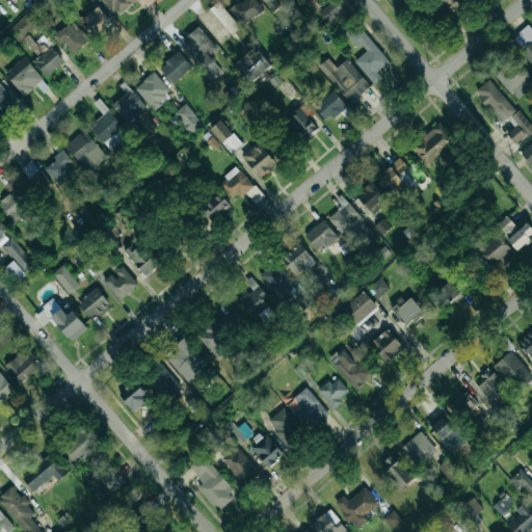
[(102,0),(116,18),(137,0),(102,0)]
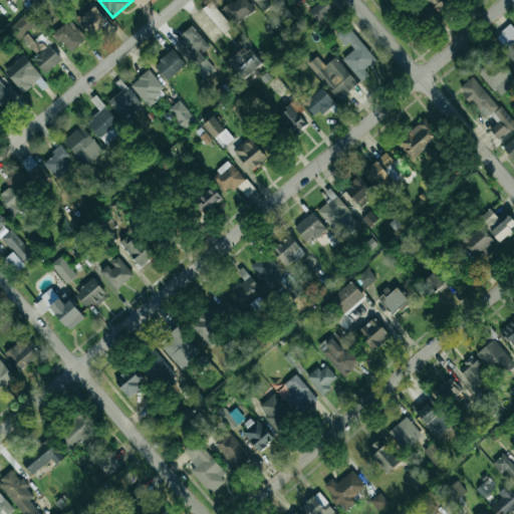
[(236,25),(254,10),(245,0),(233,0),(223,9),(236,25)]
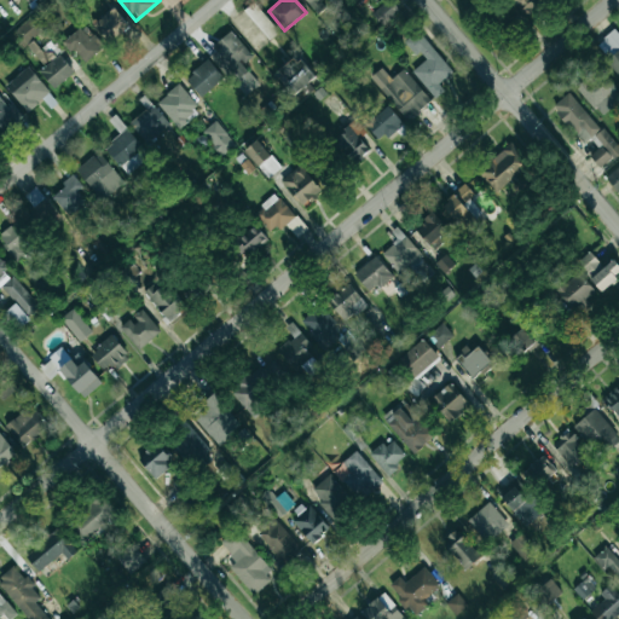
[(322,0),(305,0),(318,15),(325,7),(320,3),(322,0)]
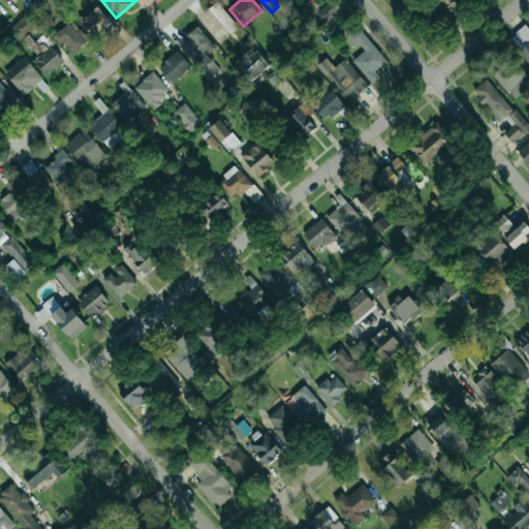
[(342,12),(335,0),(334,0),(318,8),(325,22),(342,12)]
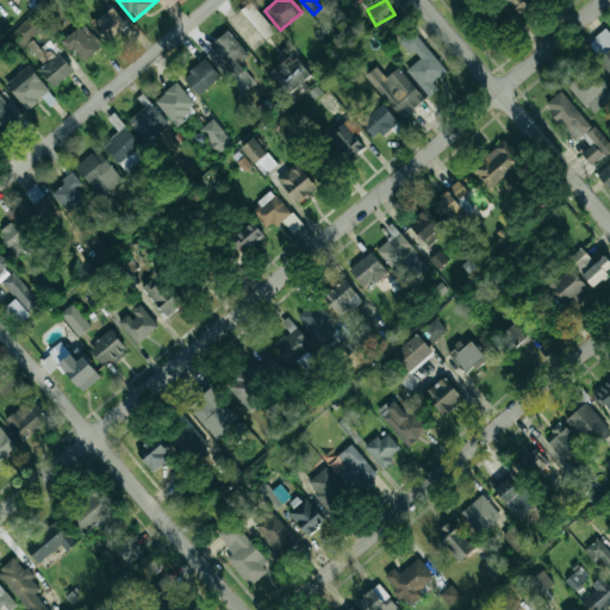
[(500,0),(517,18),(533,4),(529,0),(500,0)]
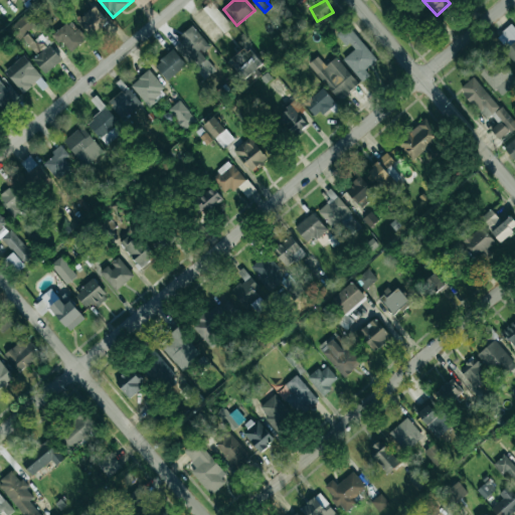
[(206,13),(212,21),(204,27),(214,40),(231,28),(212,2),(194,15),(197,19),(206,13)]
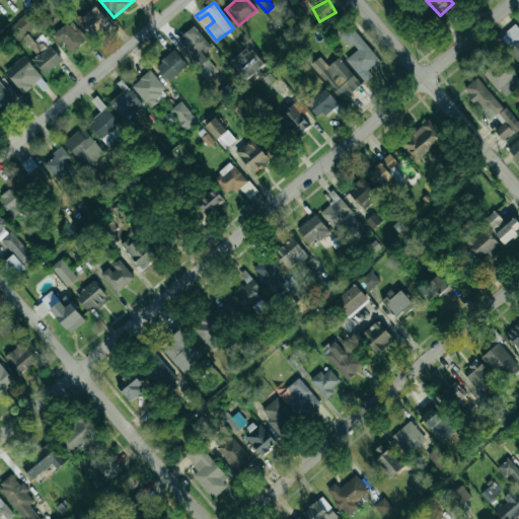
[(91,36),(107,21),(94,6),(77,20),(91,36)]
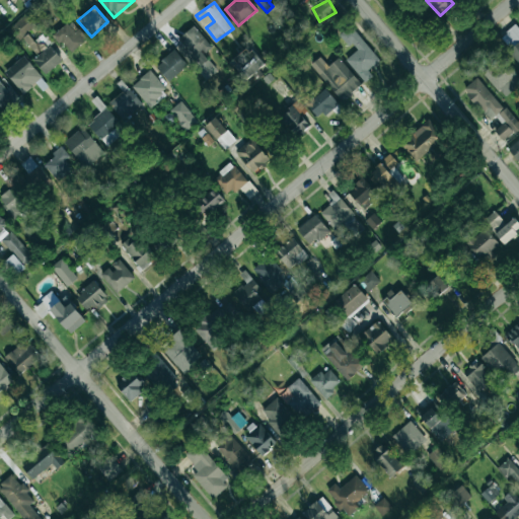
[(19,39),(36,25),(27,13),(10,26),(19,39)]
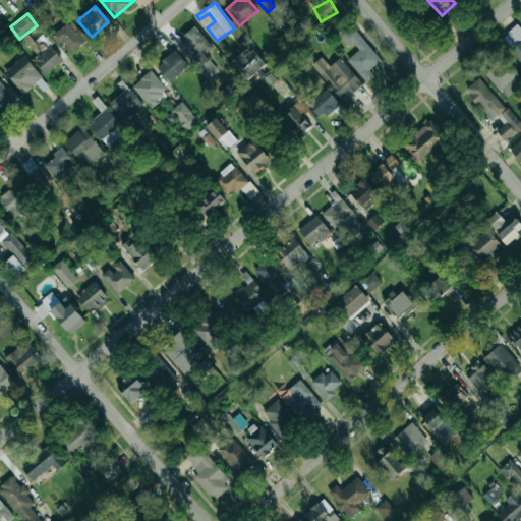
[(88,40),(71,20),(54,35),(70,54),(88,40)]
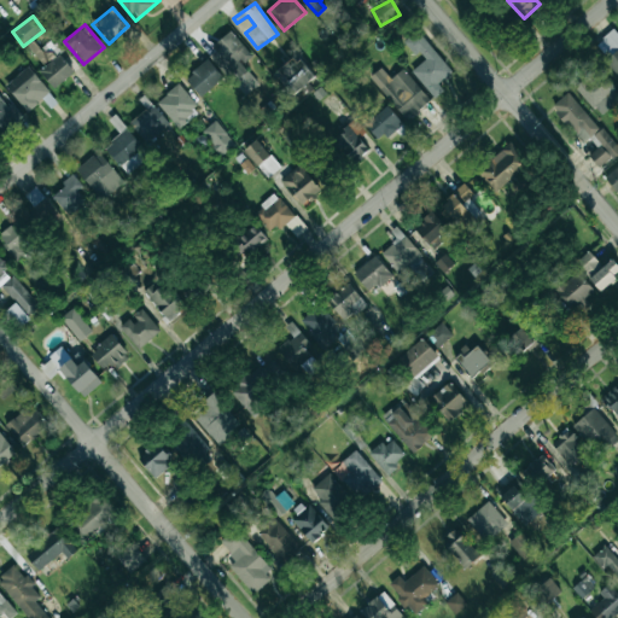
[(617,34),(613,29),(594,46),(617,74),(617,34)]
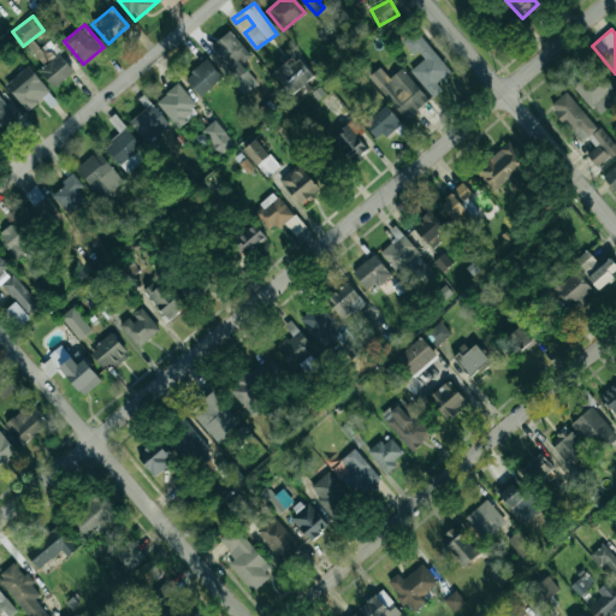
[(209,47),(218,58),(217,58),(241,88),(253,80),(240,64),(250,55),(230,30),(209,47)]
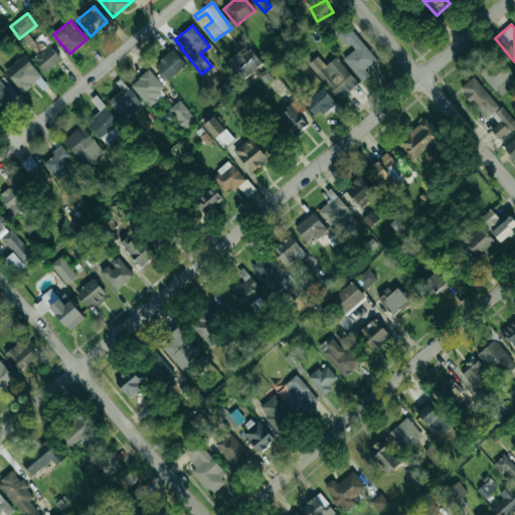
[(376,60),(348,25),(337,33),(352,51),(343,59),(361,82),(369,75),(365,69),(376,60)]
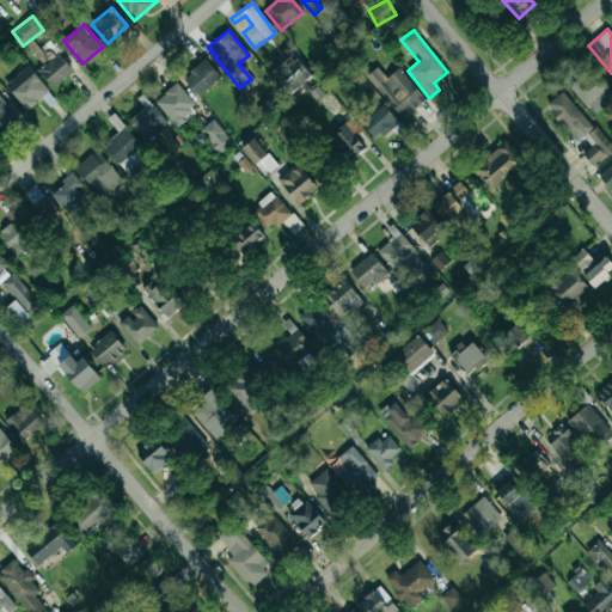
[(53,89),(72,72),(51,48),(42,57),(47,62),(37,71),(53,89)]
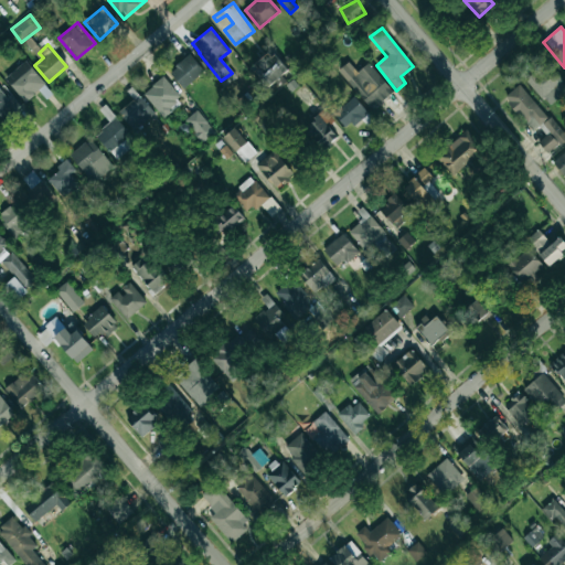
[(287,71),(270,51),(251,67),(268,89),(284,78),(280,75),(287,71)]
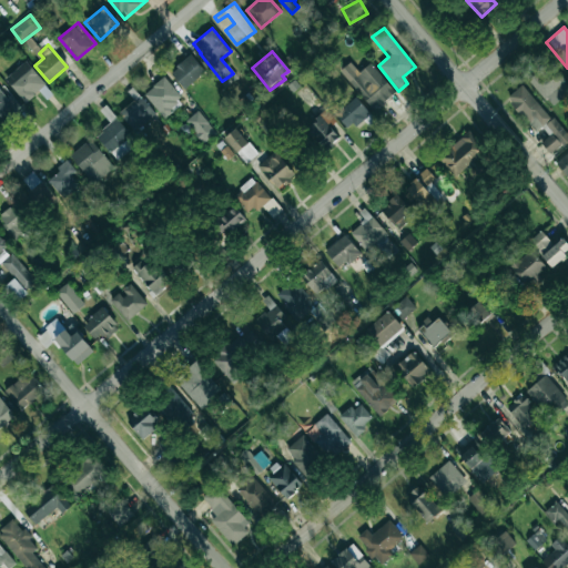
[(172,72),(186,87),(203,70),(190,54),(172,72)]
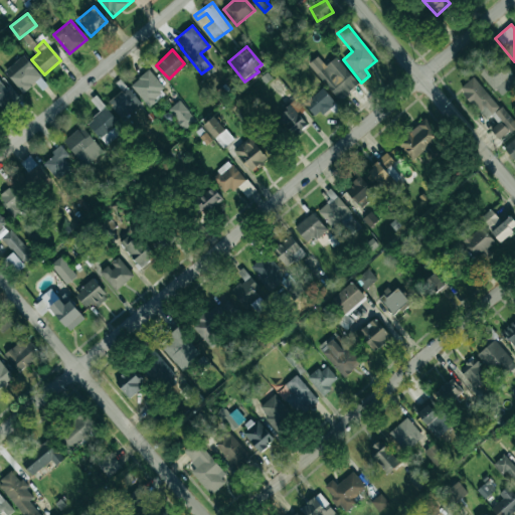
[(22,94),(41,76),(22,55),(4,72),(22,94)]
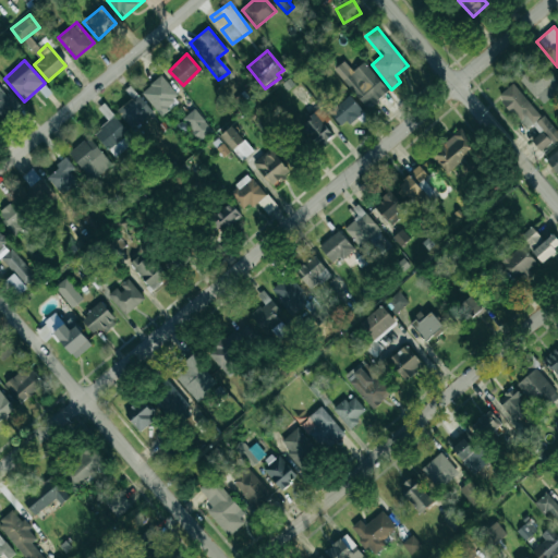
[(388,91),(363,62),(353,72),(343,61),(334,71),(367,109),(388,91)]
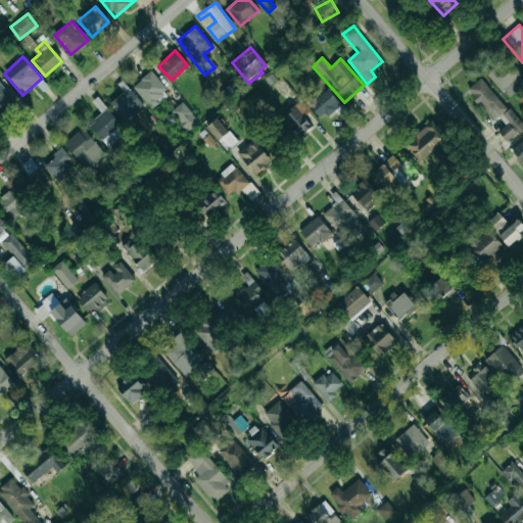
[(487,74),(508,98),(522,85),(522,78),(506,58),(487,74)]
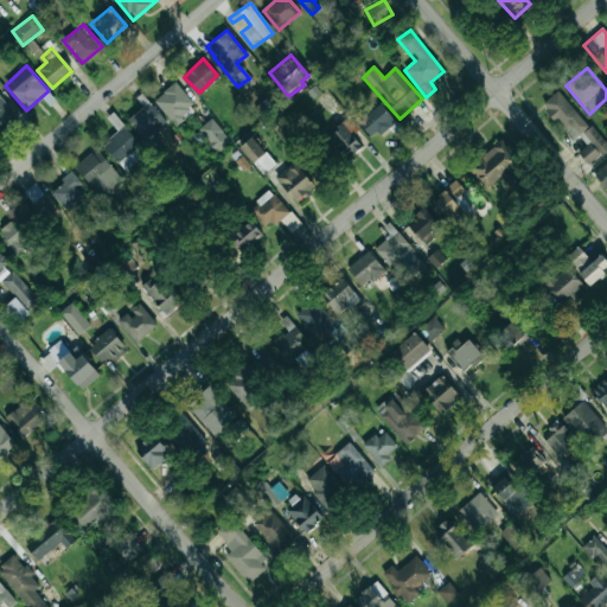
[(153,101),(174,125),(196,104),(174,82),(153,101)]
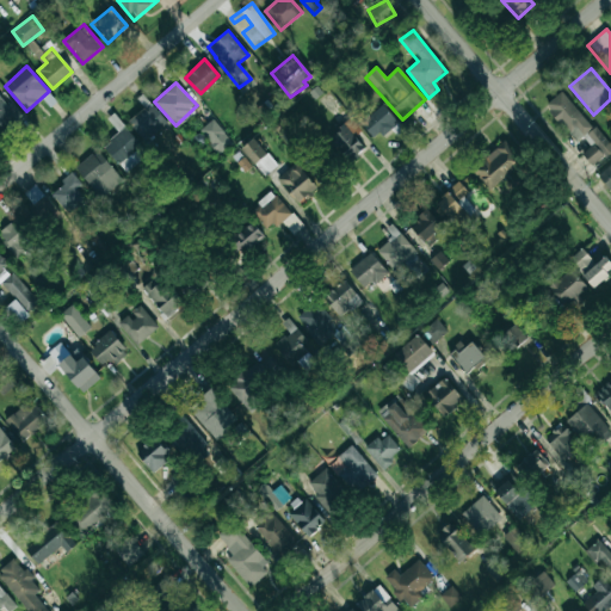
[(545,106),(576,142),(593,128),(561,92),(545,106)]
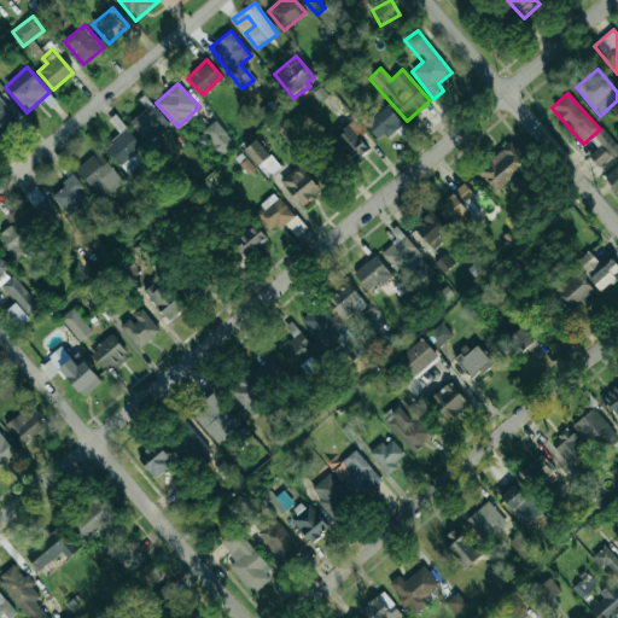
[(0,127),(4,132),(23,117),(12,103),(6,108),(0,98),(0,127)]
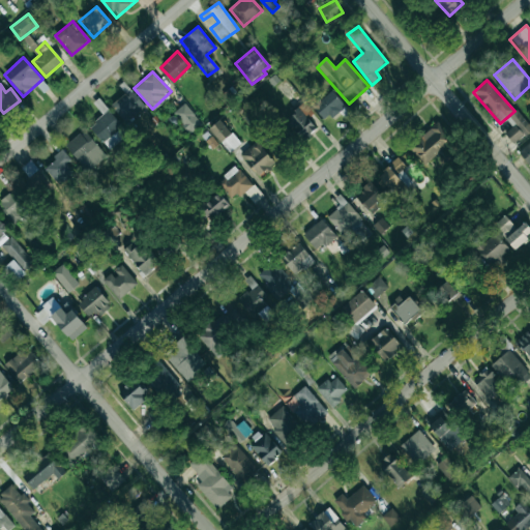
[(111,105),(126,125),(147,110),(130,89),(111,105)]
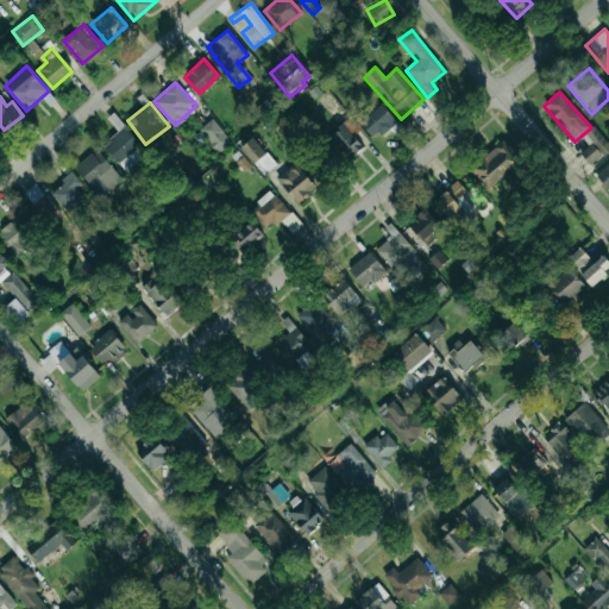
[(374,140),(396,121),(381,104),(359,123),(374,140)]
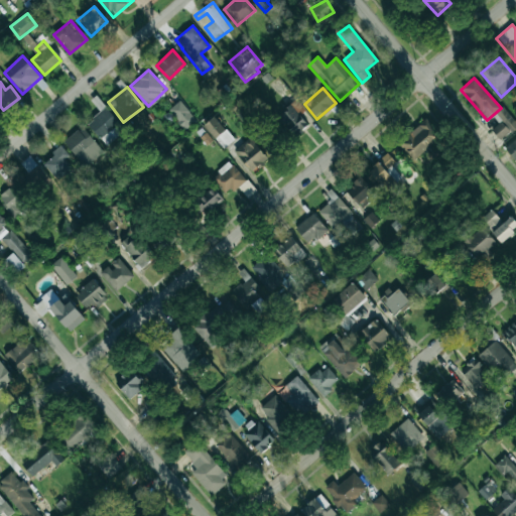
[(277,117),(295,137),(308,125),(299,115),(304,110),(295,100),(277,117)]
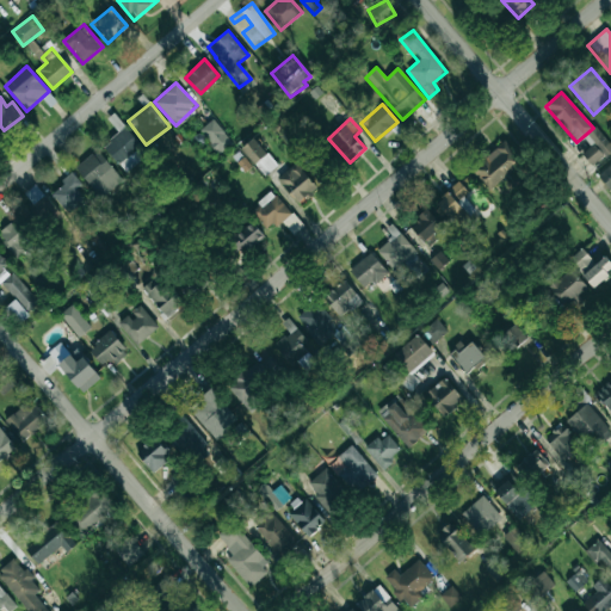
[(217,154),(232,141),(213,119),(198,133),(217,154)]
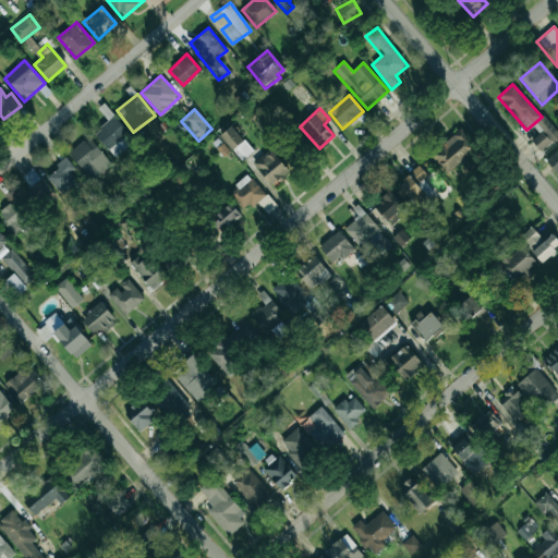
[(540,133),(531,141),(542,153),(557,136),(557,132),(544,116),(532,126),(540,133)]
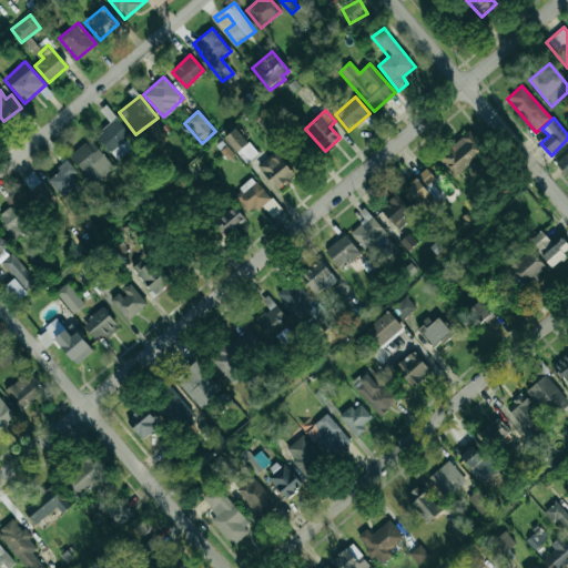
[(95,135),(115,161),(137,144),(117,119),(95,135)]
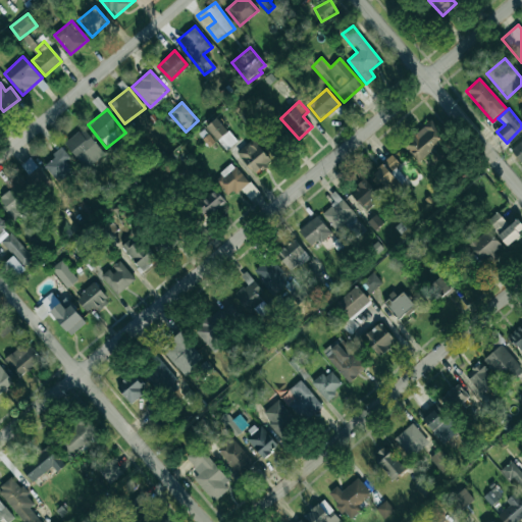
[(237,141),(216,118),(206,127),(226,150),(237,141)]
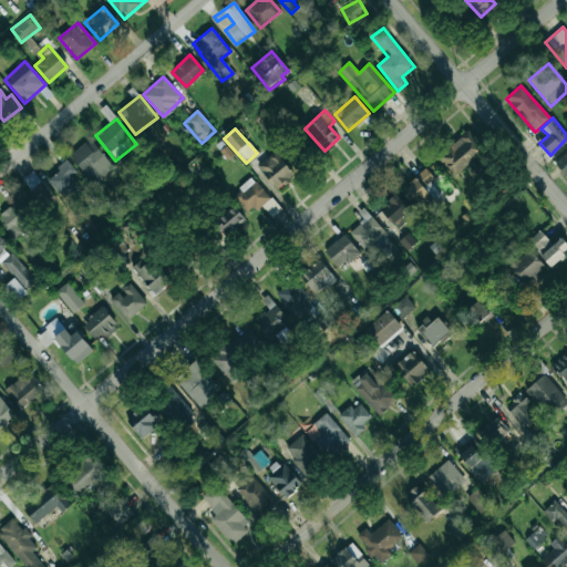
[(437,158),(455,177),(484,150),(467,131),(437,158)]
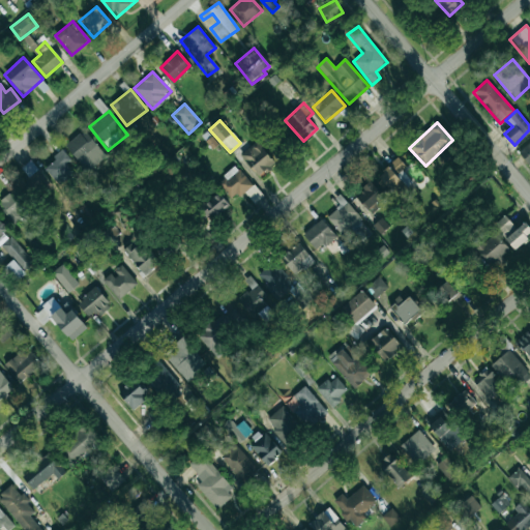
[(88,172),(106,155),(83,130),(65,147),(88,172)]
